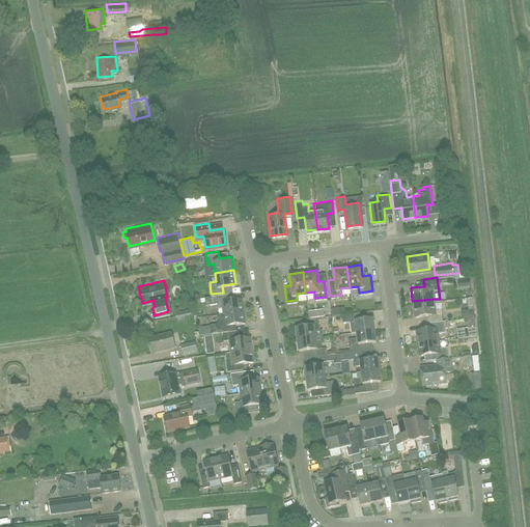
[(204,303),(217,301),(217,306),(222,305),(223,311),(242,308),(241,297),(223,299),(222,293),(211,294),(203,295),(204,303)]
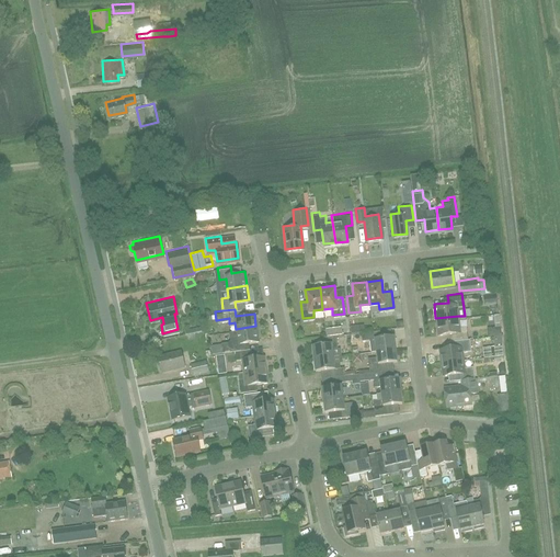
[(447,339),(467,337),(466,324),(459,325),(458,316),(435,318),(437,332),(447,331),(447,339)]
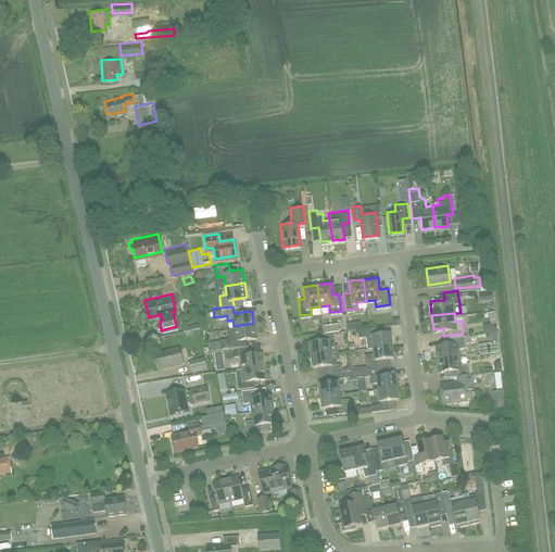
[(253,323),(234,326),(226,327),(227,335),(226,337),(219,338),(219,340),(221,347),(232,346),(234,346),(232,339),(255,336),(253,323)]
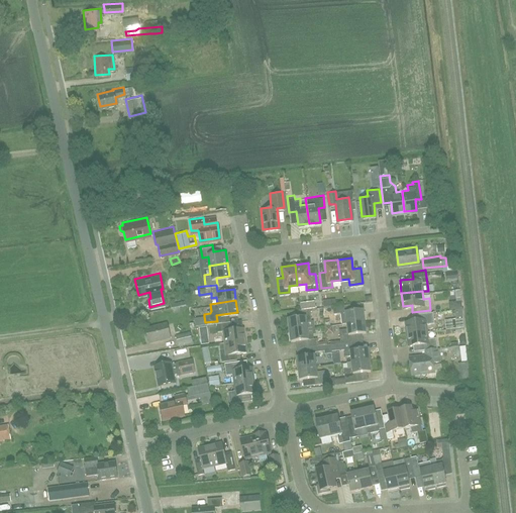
[(346,321),(364,319),(363,307),(347,309),(347,303),(332,305),(333,311),(344,309),(346,321)]
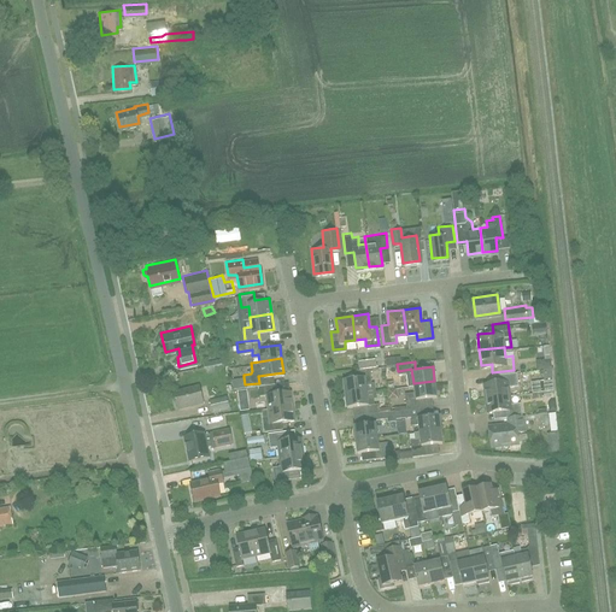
[(370,380),(370,375),(369,365),(363,366),(363,375),(342,377),(345,392),(365,388),(364,381),(370,380)]
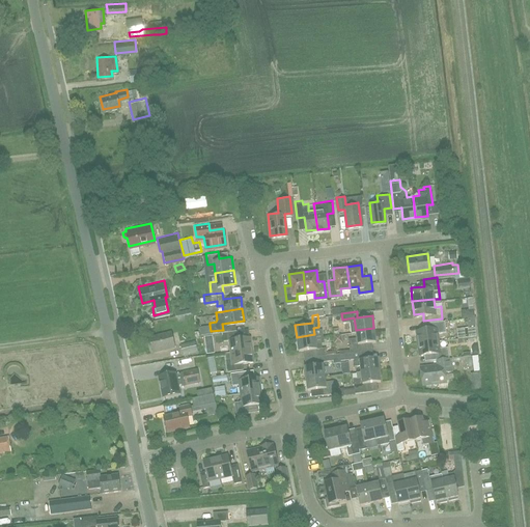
[(415,328),(417,340),(438,338),(437,330),(445,329),(444,319),(442,319),(423,321),(422,321),(422,327),(415,328)]
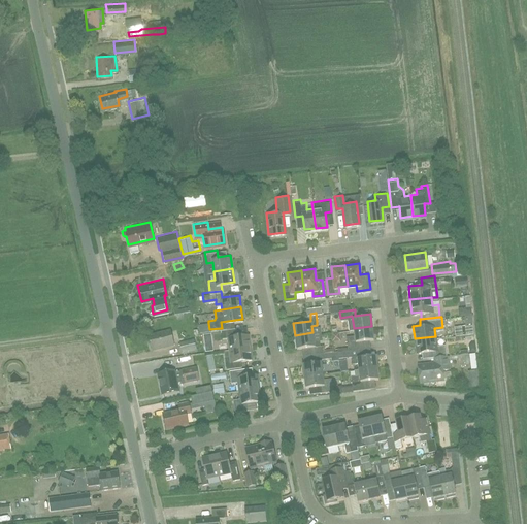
[(229,348),(250,345),(248,332),(237,334),(236,326),(222,328),(221,328),(222,336),(227,335),(229,348)]
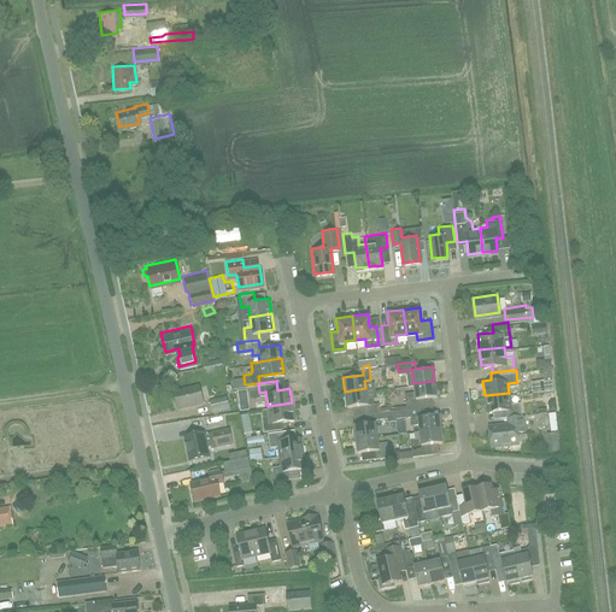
[(435,394),(434,381),(414,383),(414,389),(404,390),(405,402),(393,404),(394,407),(420,405),(420,404),(418,396),(435,394)]
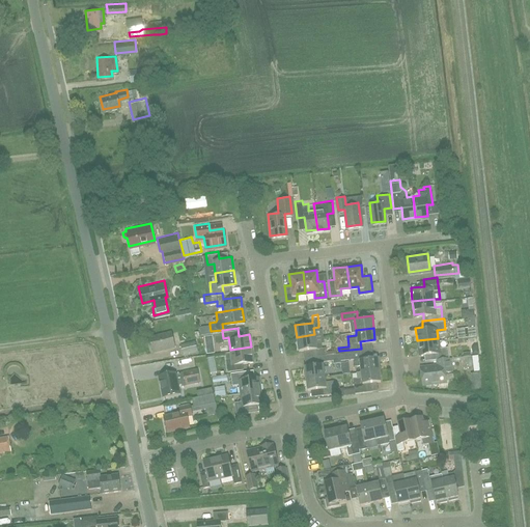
[(152,350),(173,344),(170,330),(149,334),(152,350)]
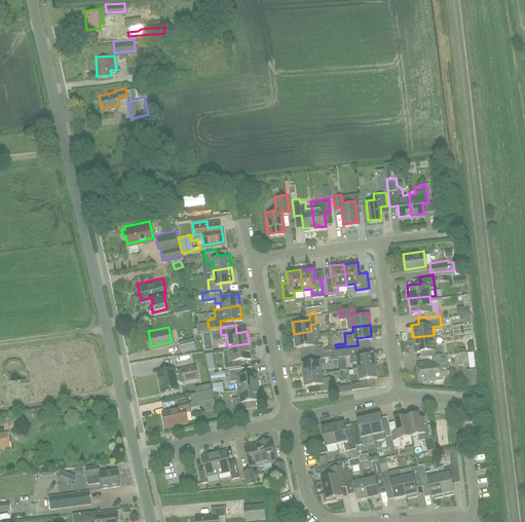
[(312,338),(311,331),(294,334),(295,345),(309,343),(310,350),(317,349),(330,348),(332,348),(331,342),(328,342),(328,345),(323,345),(322,341),(319,342),(317,337),(312,338)]
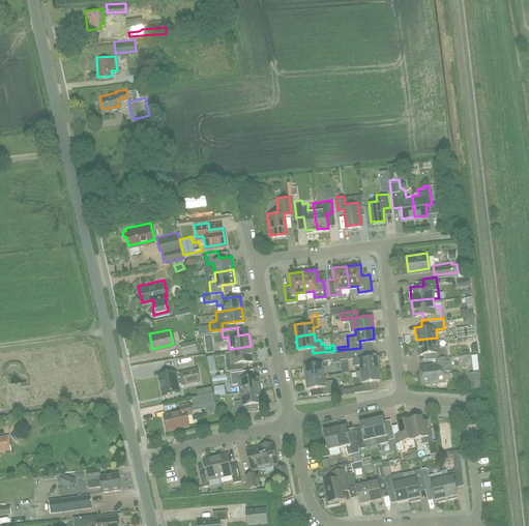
[(181,352),(197,349),(194,338),(179,341),(181,352)]
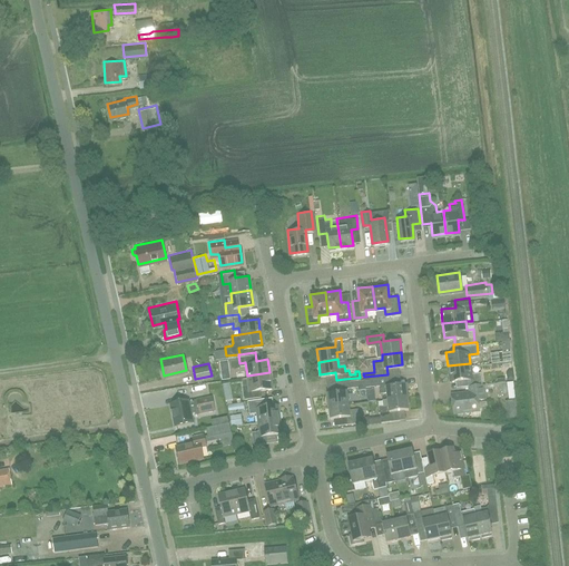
[(455,384),(467,383),(481,381),(480,370),(471,371),(470,363),(448,366),(449,379),(454,378),(455,384)]
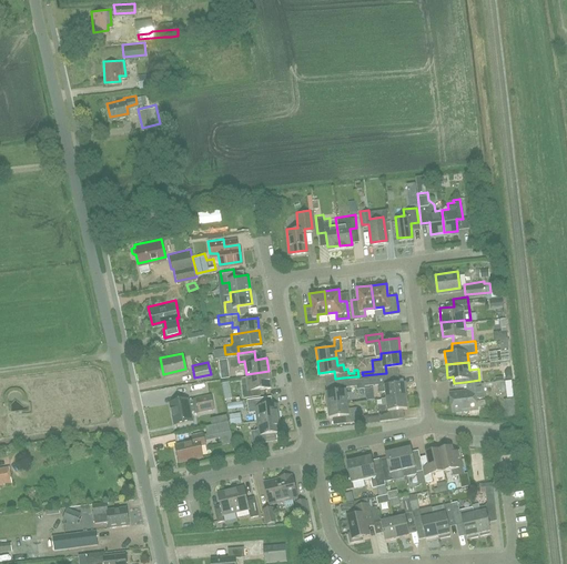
[(246,374),(246,381),(241,382),(243,395),(260,393),(259,386),(270,384),(269,371),(246,374)]
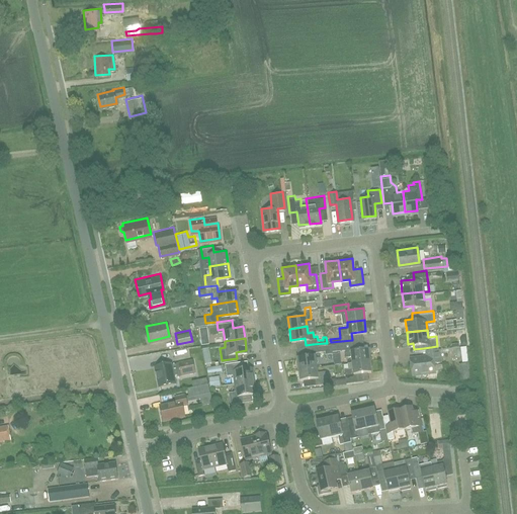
[(331,349),(344,347),(345,354),(350,354),(351,360),(369,358),(367,346),(353,348),(352,340),(331,342),(331,349)]
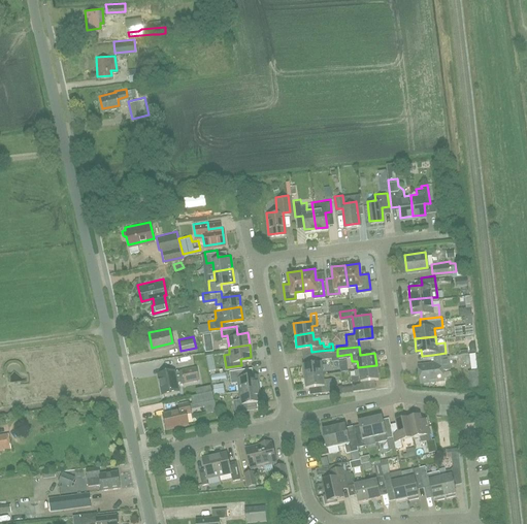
[(455,352),(446,353),(432,355),(433,361),(418,363),(420,380),(434,378),(435,383),(451,381),(450,373),(453,373),(452,363),(456,362),(455,352)]
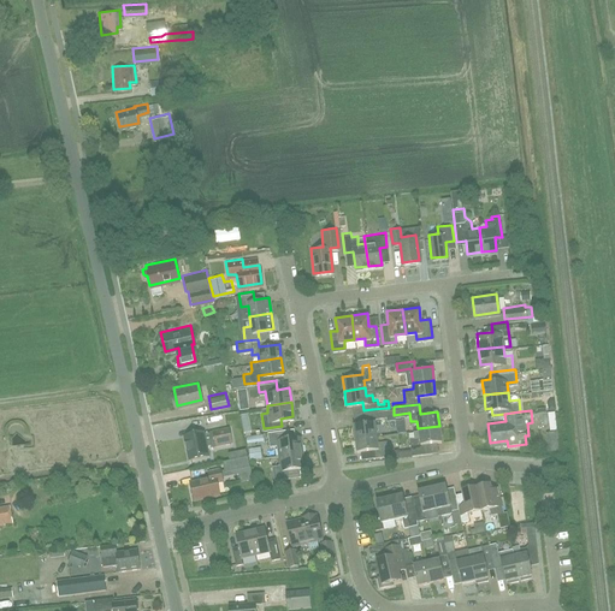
[(376,433),(373,420),(353,422),(354,435),(376,433)]
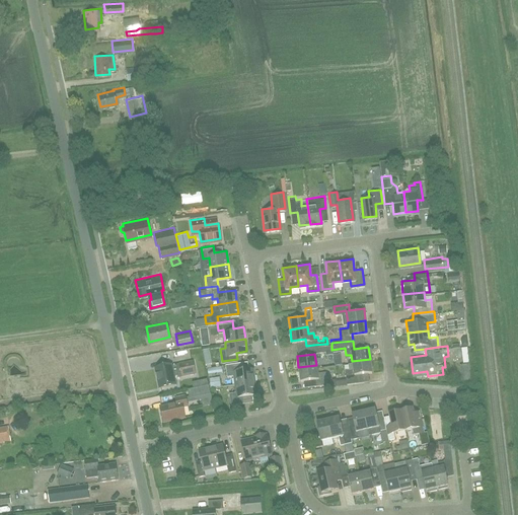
[(178,361),(179,365),(171,367),(170,362),(155,365),(159,384),(172,381),(171,376),(195,371),(192,358),(178,361)]
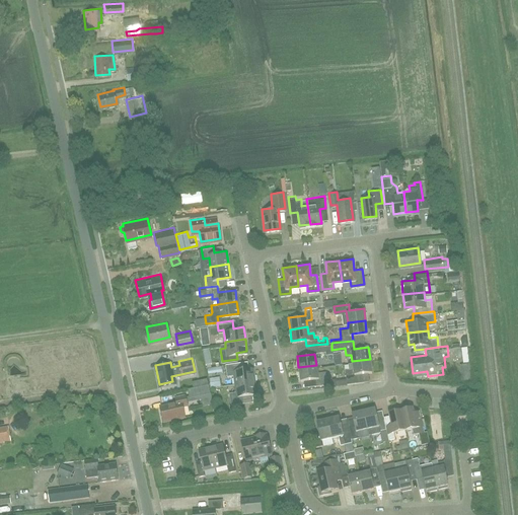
[(347,361),(348,367),(345,367),(346,382),(358,380),(357,372),(371,370),(370,359),(352,361),(347,361)]
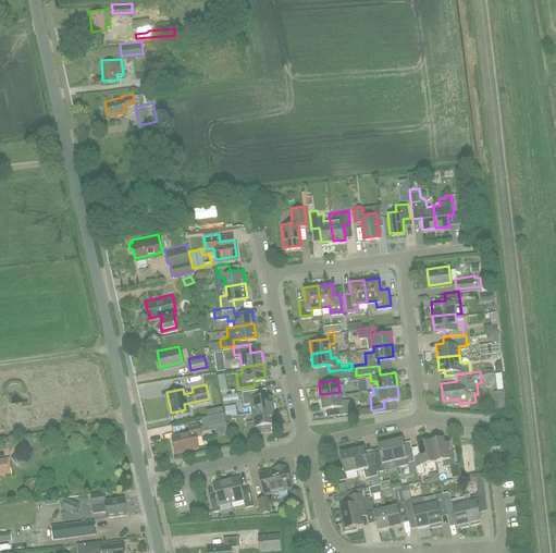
[(257,395),(256,388),(242,389),(243,402),(250,401),(251,409),(273,407),(271,393),(257,395)]
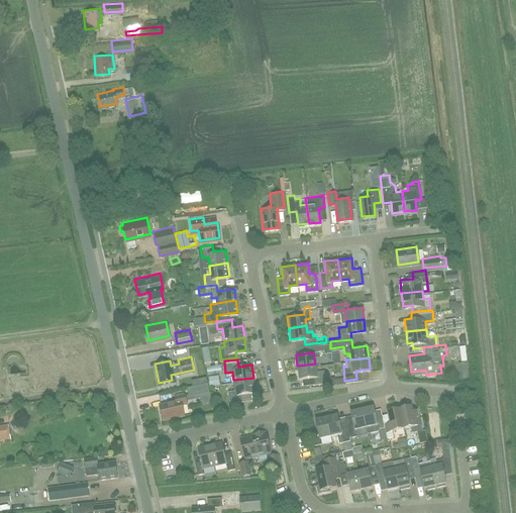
[(468,360),(458,361),(460,381),(469,380),(469,376),(470,376),(468,360)]
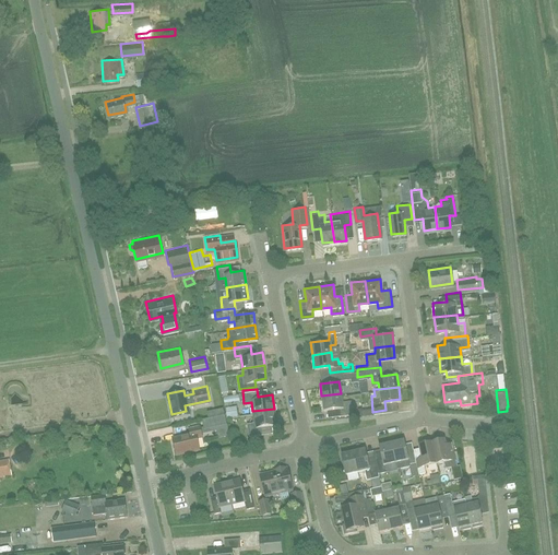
[(227,404),(242,401),(241,392),(225,394),(227,404)]
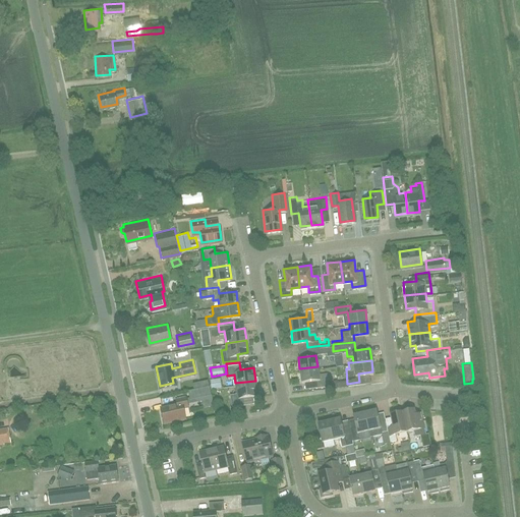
[(318,366),(299,368),(301,381),(315,379),(316,385),(329,384),(327,370),(319,371),(318,366)]
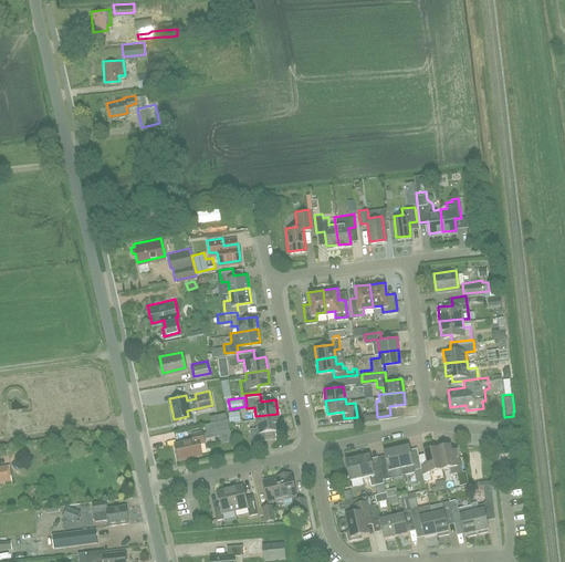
[(241,409),(231,410),(231,420),(242,419),(241,409)]
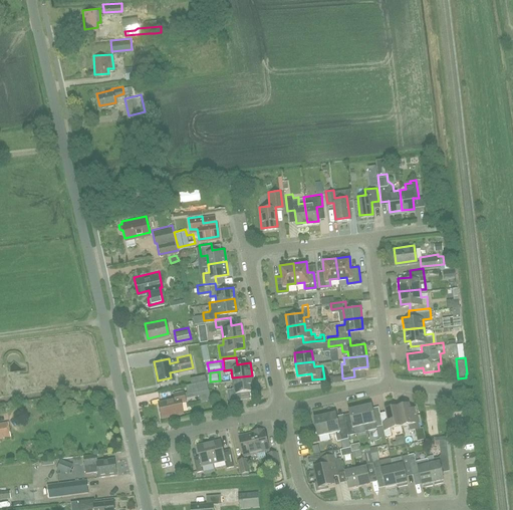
[(232,377),(233,386),(226,387),(228,399),(241,397),(240,390),(254,388),(252,375),(232,377)]
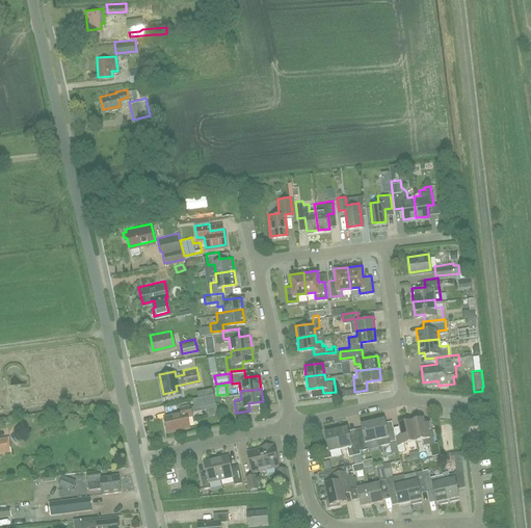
[(191,396),(192,403),(193,405),(214,400),(213,391),(191,396)]
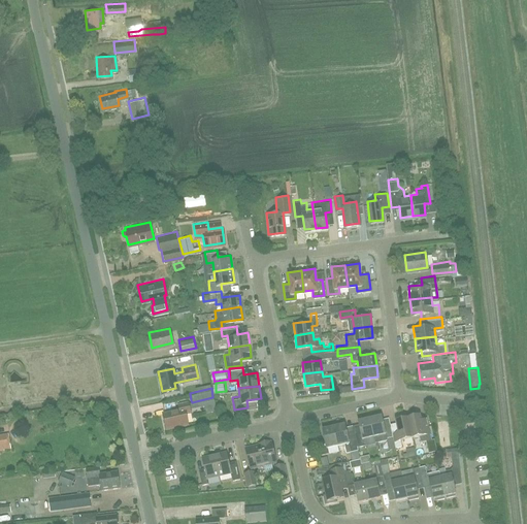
[(177,403),(178,407),(162,412),(165,426),(188,421),(185,410),(190,408),(188,401),(177,403)]
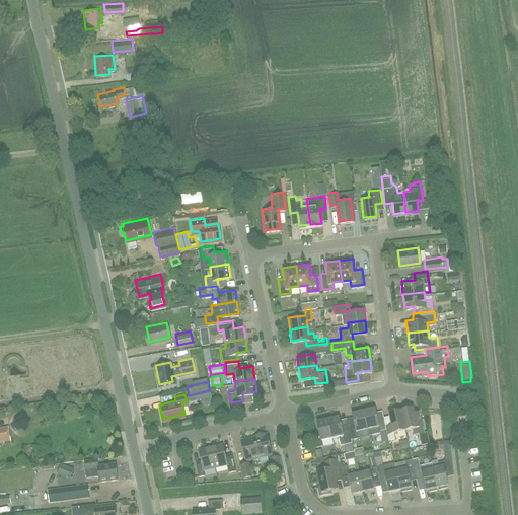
[(214,403),(211,396),(204,398),(207,406),(214,403)]
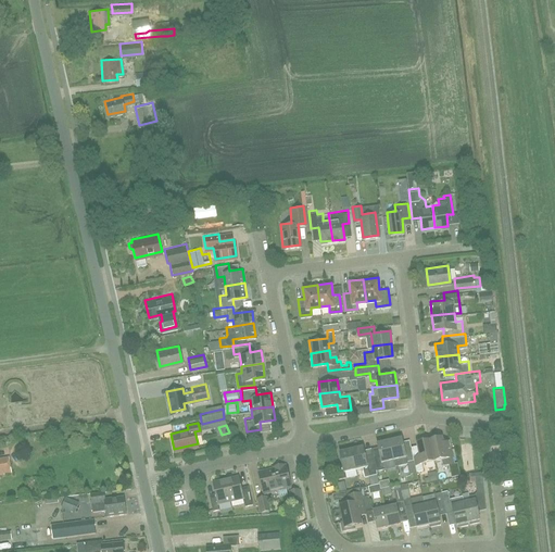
[(389,438),(393,456),(394,463),(406,461),(406,459),(413,458),(413,454),(411,447),(404,449),(401,435),(389,438)]
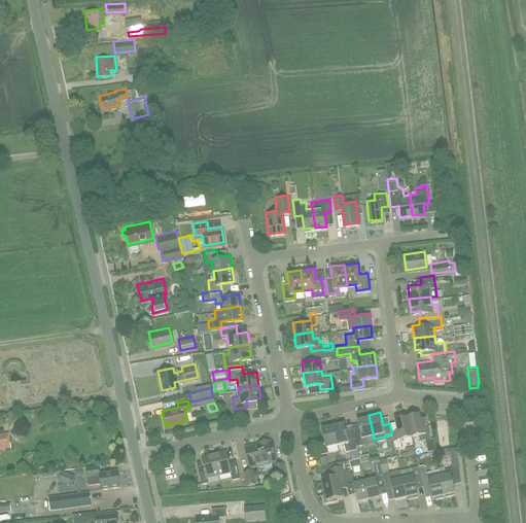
[(411,433),(417,432),(419,439),(430,437),(427,422),(421,424),(418,412),(406,415),(411,433)]
